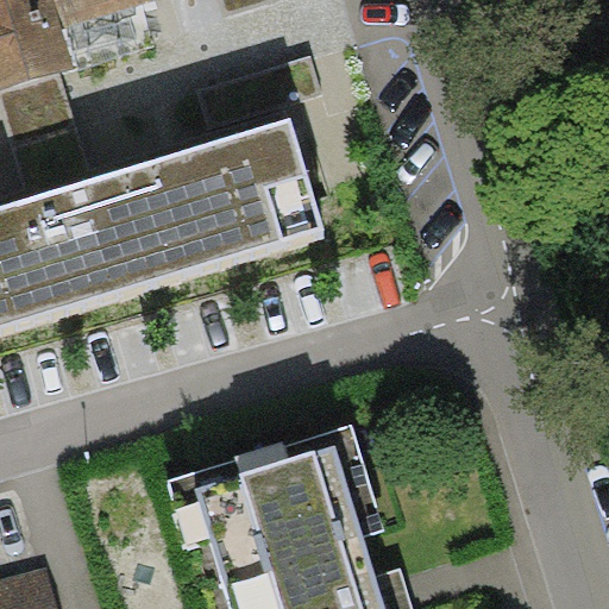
[(0,0),(0,90),(71,70),(58,26),(145,0),(0,0)]
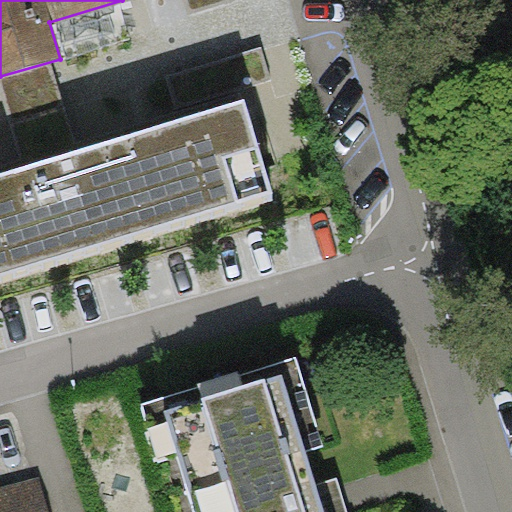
[(260,48),(169,76),(179,107),(269,79),(260,48)]
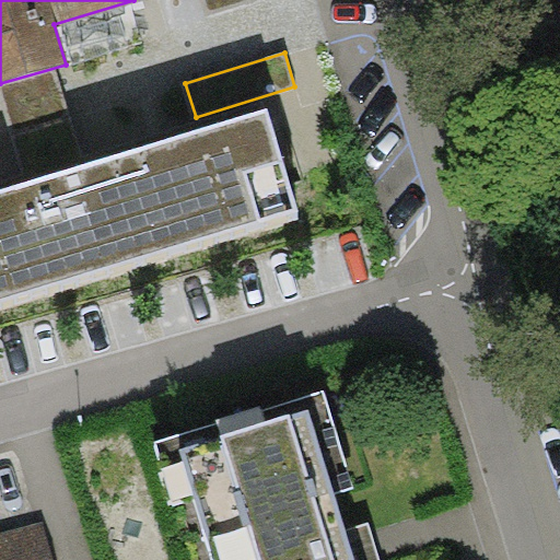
[(267,109),(0,191),(0,304),(299,212),(267,109)]
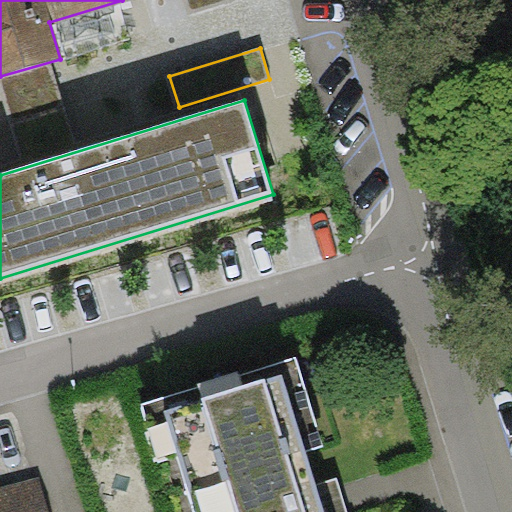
[(325,511),(282,374),(164,411),(195,511),(325,511)]
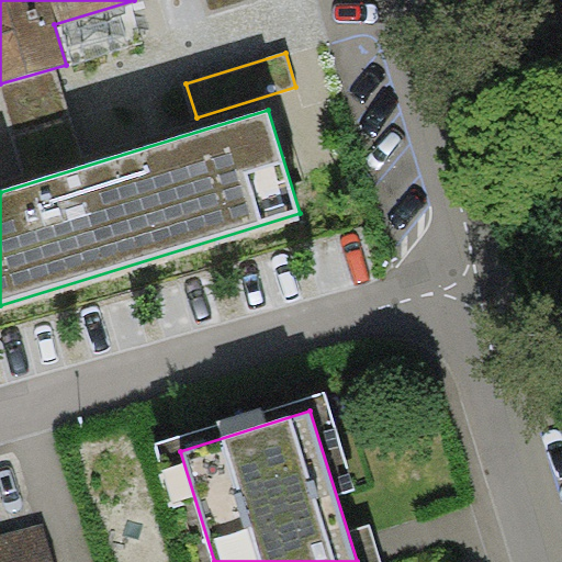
[(0,535),(0,561),(55,561),(44,523),(0,535)]
